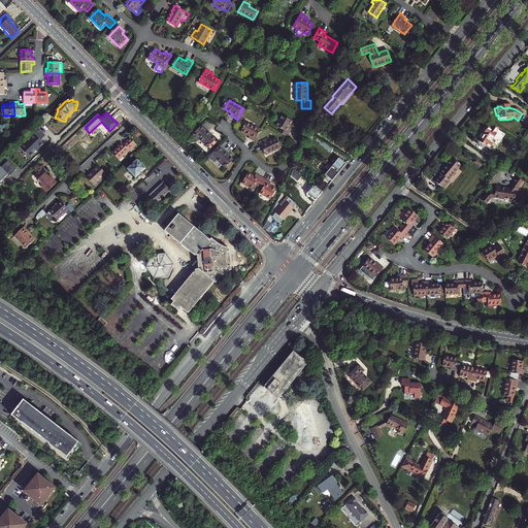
[(281,129),(278,132),(288,137),(291,130),(289,128),(293,122),(283,116),(276,127),(281,129)]
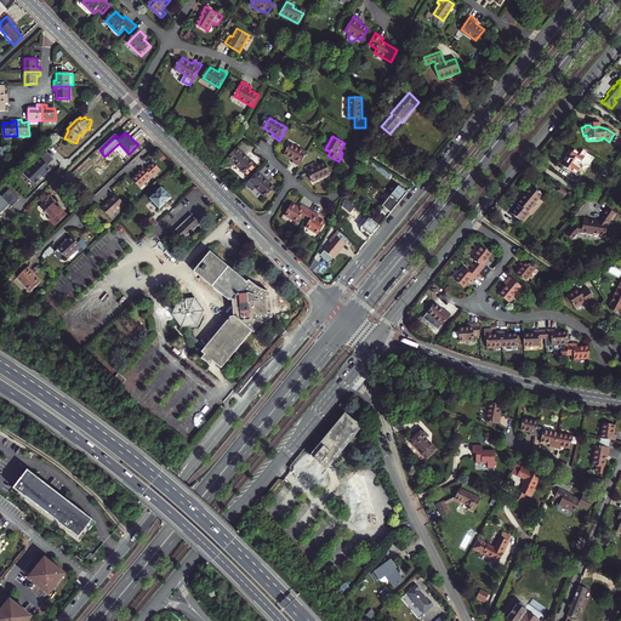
[(292,163),(300,167),(307,153),(291,144),(285,154),(295,160),(292,163)]
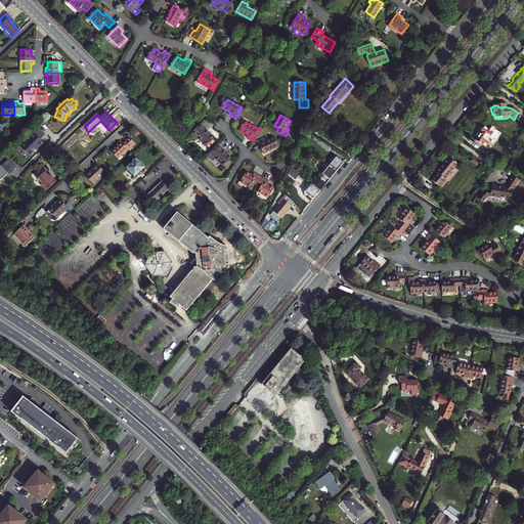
[(488,128),(485,126),(484,127),(482,127),(481,128),(480,129),(481,130),(480,132),(480,133),(476,139),(486,147),(492,138),(490,137),(494,131),(493,130),(495,127),(493,126),(494,126),(491,124),(491,125),(490,124),(488,128)]
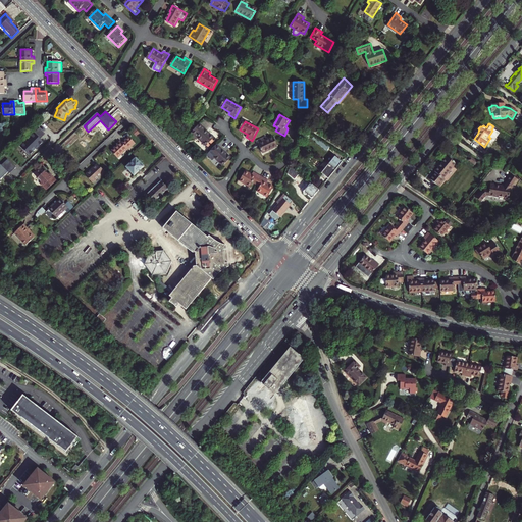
[(201,124),(192,134),(197,139),(199,138),(207,147),(215,139),(207,129),(206,131),(201,124)]
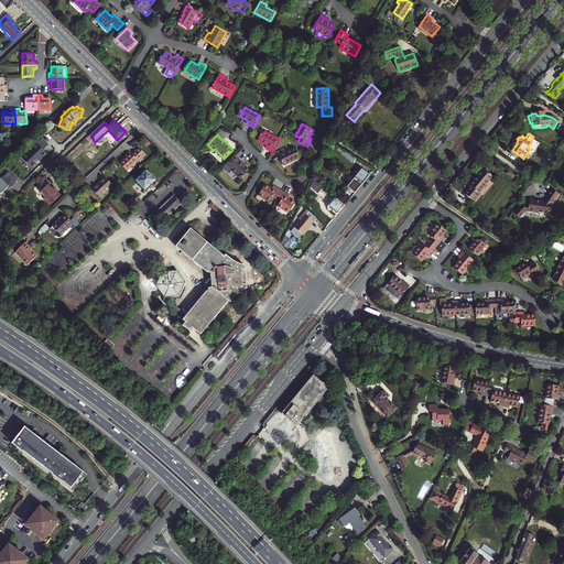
[(43,139),(22,159),(32,169),(46,153),(43,150),(49,144),(43,139)]
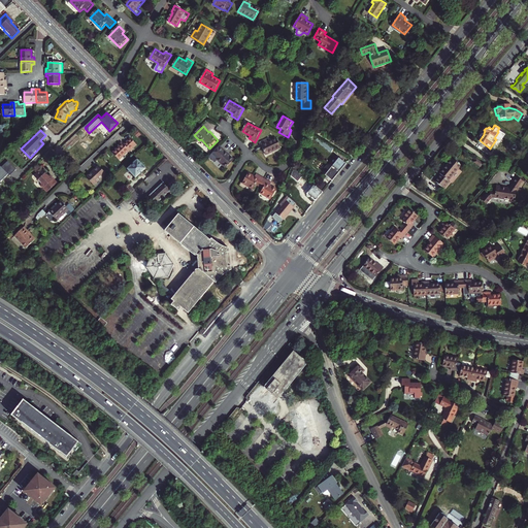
[(260,142),(266,155),(281,147),(276,138),(268,142),(267,139),(260,142)]
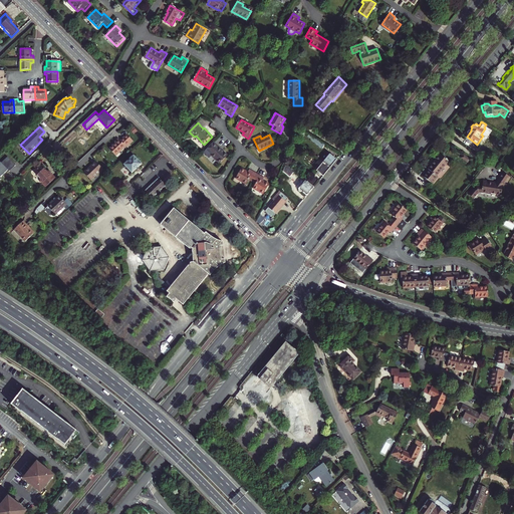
[(119,140),(109,149),(115,156),(125,147),(126,148),(134,141),(127,136),(121,142),(119,140)]
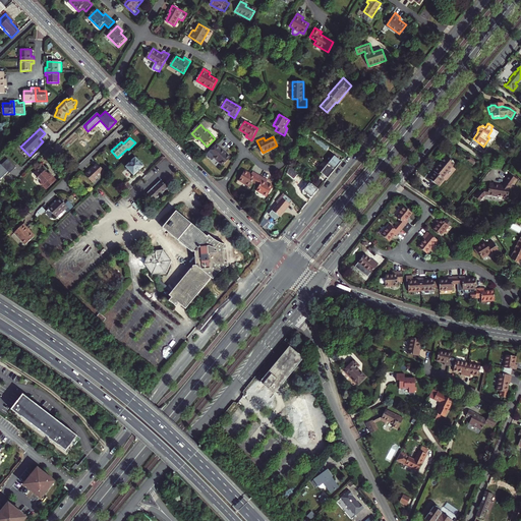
[(329,147),(315,138),(313,141),(326,151),(329,147)]
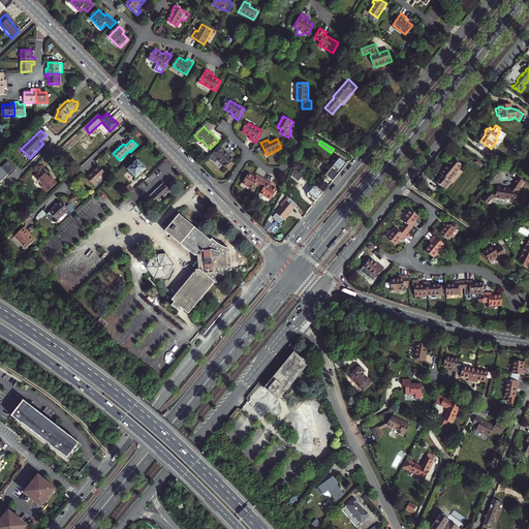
[(220,148),(214,154),(219,159),(218,160),(226,168),(235,160),(226,152),(225,153),(220,148)]
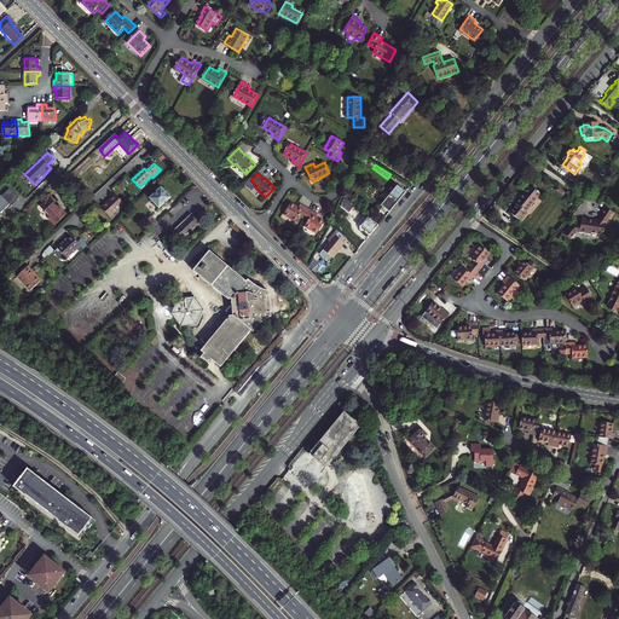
[(388,195),(397,202),(405,192),(397,185),(388,195)]
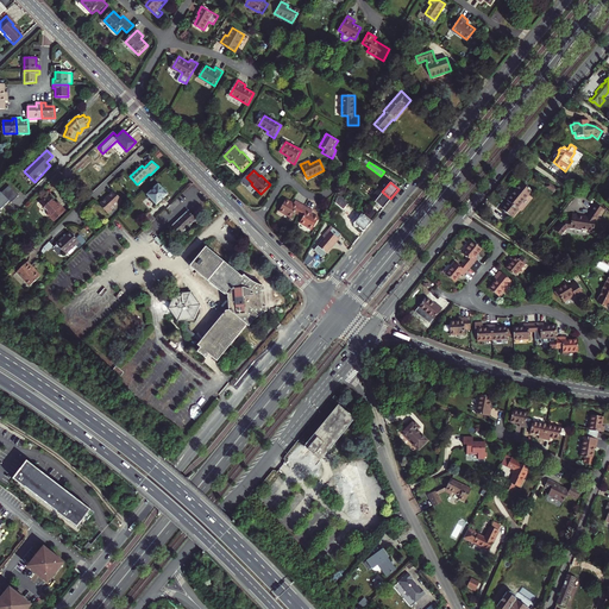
[(507,200),(509,201),(502,209),(513,218),(520,208),(518,207),(532,190),(522,182),(507,200)]
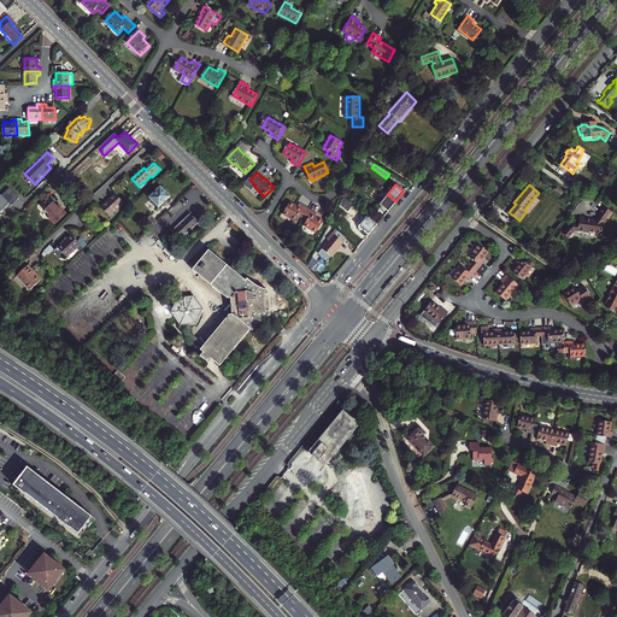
[(154,193),(150,198),(158,207),(163,204),(164,205),(168,200),(166,200),(169,197),(160,187),(157,187),(154,189),(154,193)]
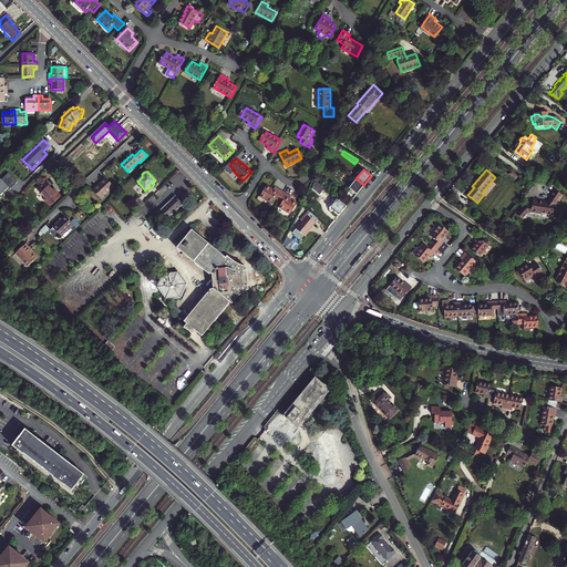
[(0,195),(6,191),(7,192),(18,183),(9,173),(2,179),(1,178),(0,179),(0,195)]
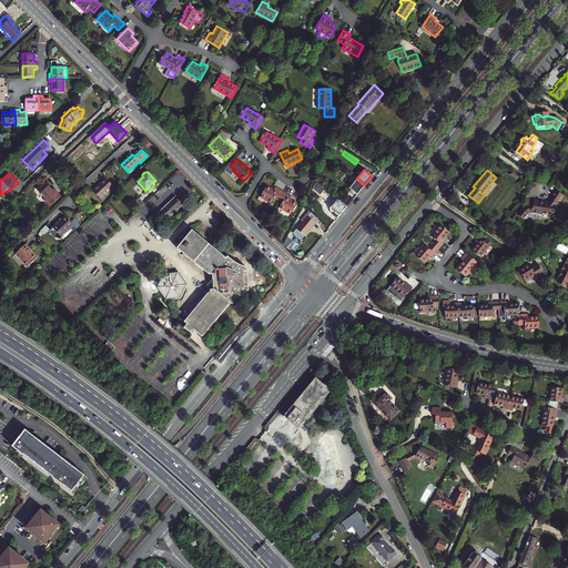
[(113,186),(105,178),(92,190),(100,199),(113,186)]
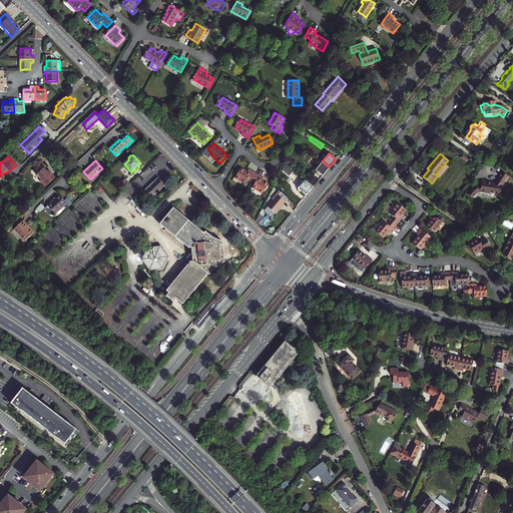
[(315,170),(322,175),(329,167),(322,161),(320,160),(316,165),(318,167),(315,170)]
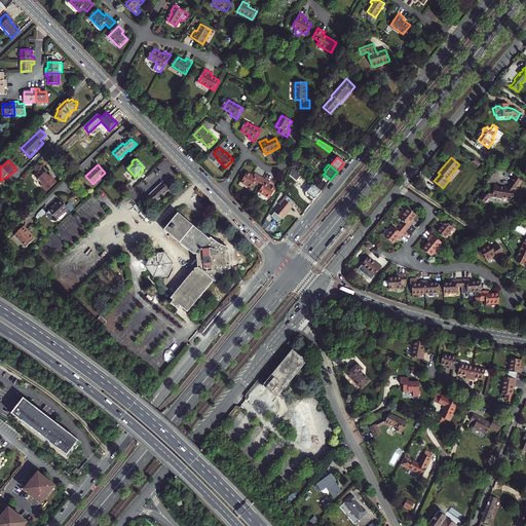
[(41,185),(47,190),(57,181),(50,175),(47,174),(41,167),(34,175),(41,182),(41,185)]
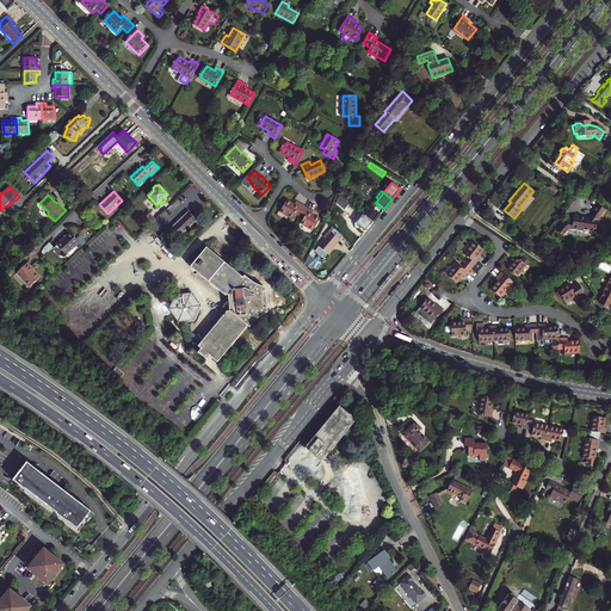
[(350,203),(340,195),(338,199),(337,204),(345,210),(350,203)]
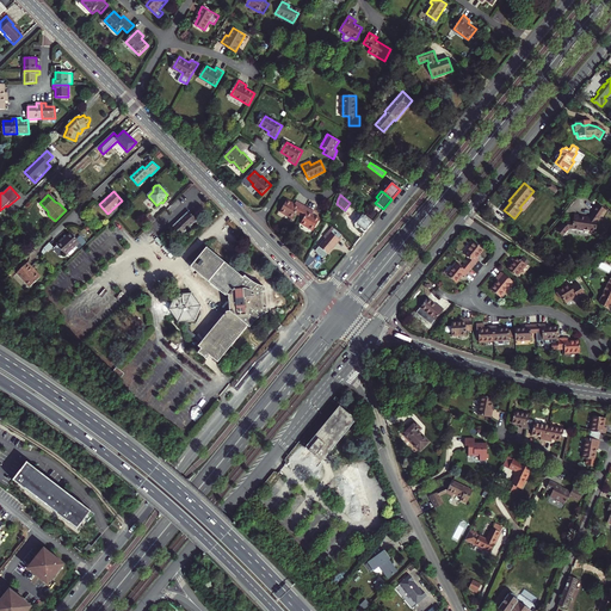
[(296,215),(300,217),(306,207),(296,202),(295,205),(288,201),(281,213),(292,220),(296,215)]
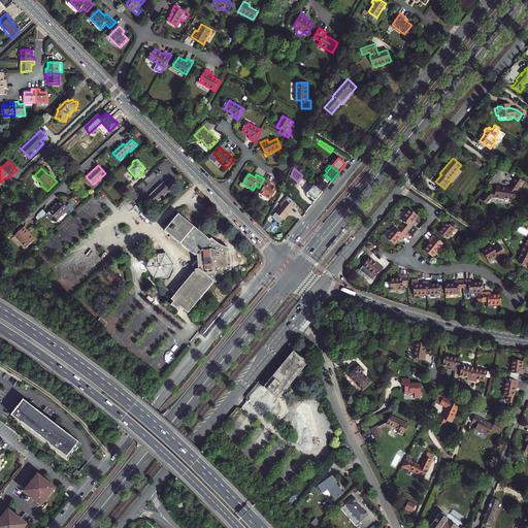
[(509,188),(506,189),(506,190),(502,191),(502,189),(496,190),(498,197),(492,198),(490,202),(489,202),(487,208),(494,211),(497,204),(498,202),(500,202),(500,204),(509,202),(509,201),(514,200),(515,202),(518,202),(519,200),(517,190),(519,190),(520,187),(522,188),(525,183),(518,176),(509,188)]
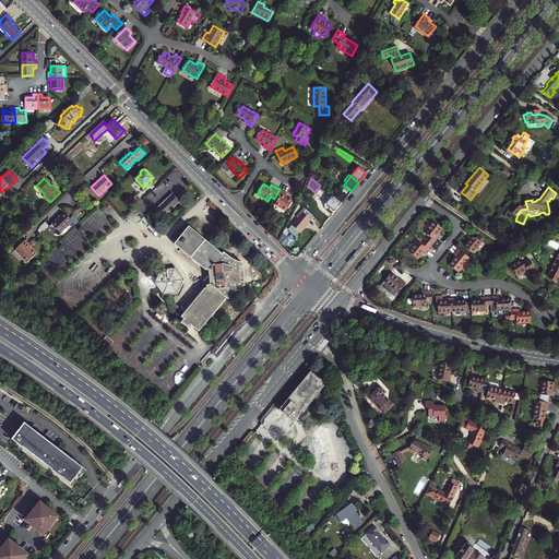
[(287,194),(280,189),(274,199),(277,201),(275,205),(287,212),(293,201),(286,197),(287,194)]
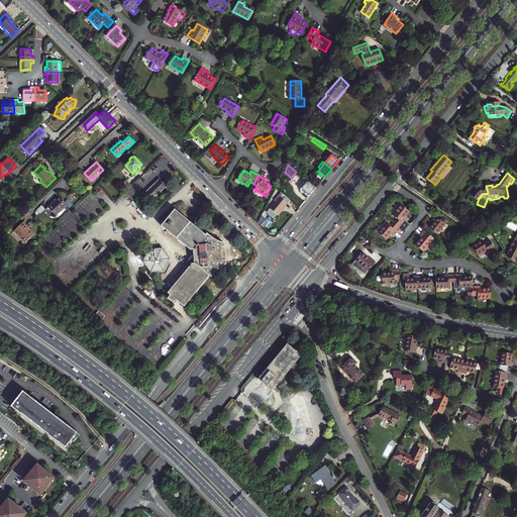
[(303,193),(308,197),(315,188),(305,179),(304,181),(306,183),(301,188),(300,190),(300,191),(301,192),(302,193),(303,193)]
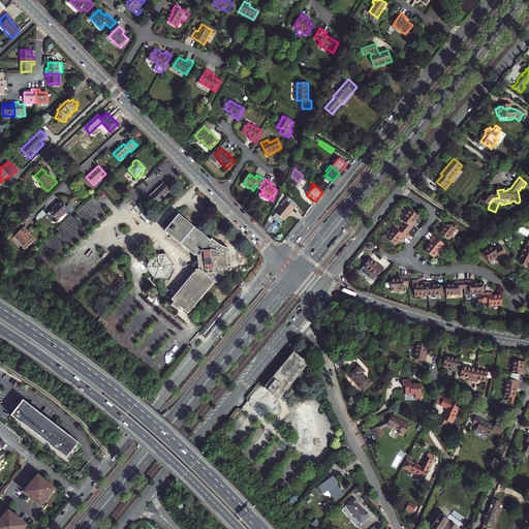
[(163,184),(149,196),(156,205),(170,191),(163,184)]
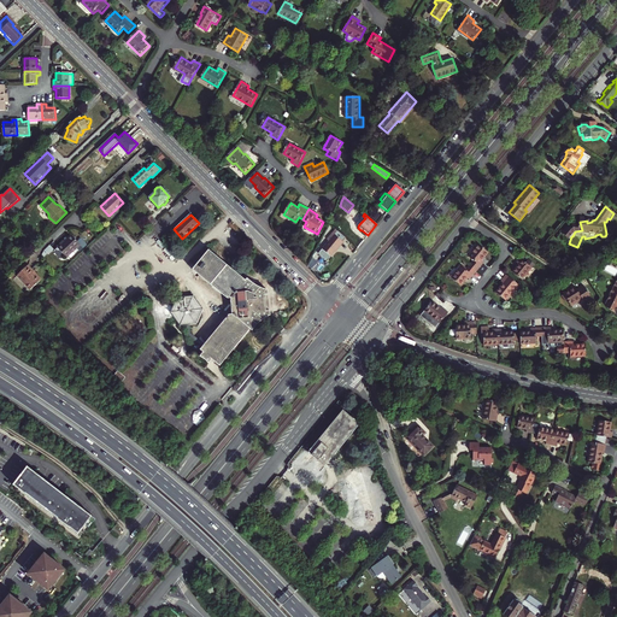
[(356,224),(358,227),(359,224),(365,218),(363,216),(356,224)]
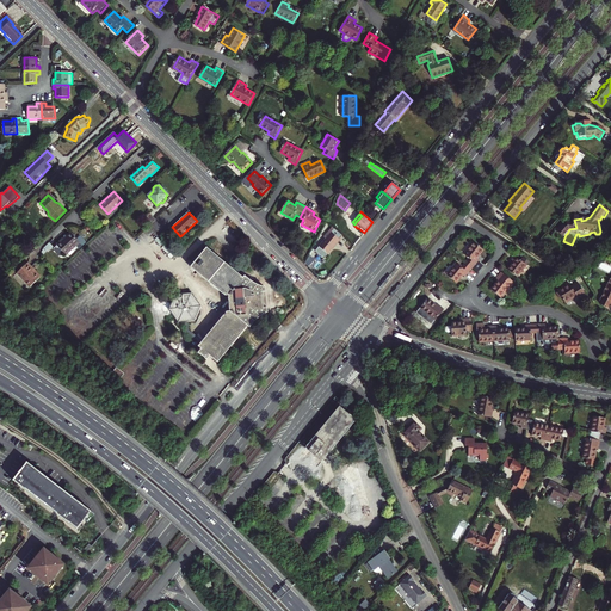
[(154,222),(150,218),(147,215),(142,220),(149,227),(154,222)]
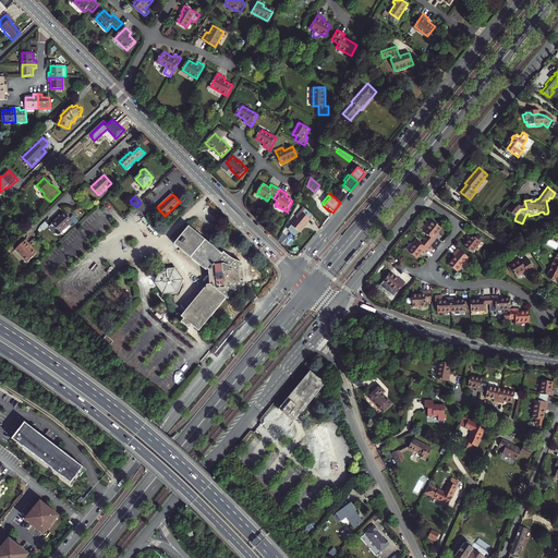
[(296,218),(290,226),(291,227),(288,230),(293,235),(296,231),(298,232),(304,225),(310,219),(312,215),(303,208),(295,217),(296,218)]
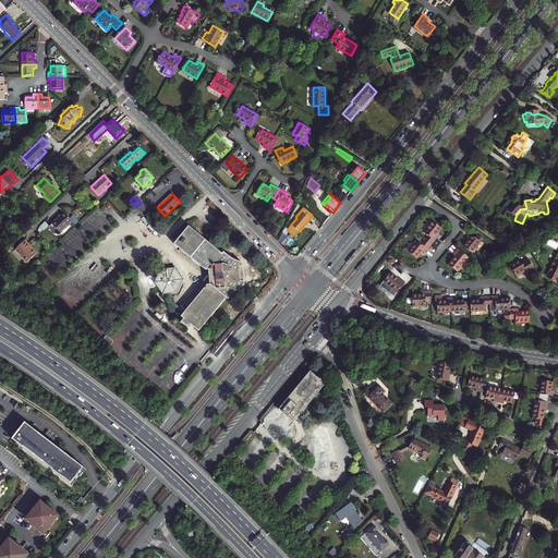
[(58,218),(57,217),(50,223),(60,232),(72,221),(64,213),(58,218)]
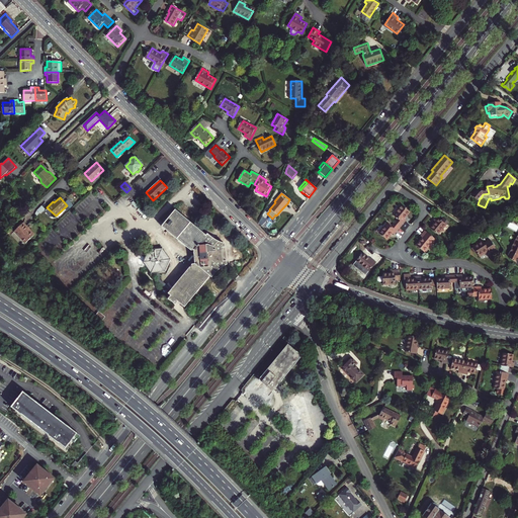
[(398,222),(395,227),(392,231),(387,228),(380,239),(389,244),(394,236),(396,238),(406,222),(404,221),(408,213),(400,208),(393,219),(398,222)]
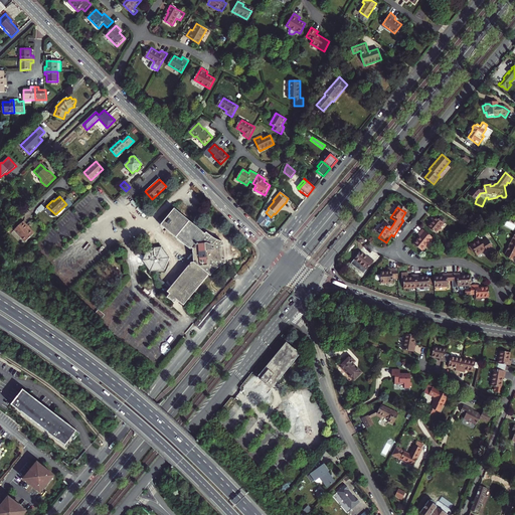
[(225,264),(225,260),(221,261),(220,246),(223,246),(223,243),(215,240),(212,238),(208,236),(206,233),(205,235),(175,209),(161,225),(190,250),(193,249),(194,263),(191,264),(171,287),(158,277),(157,271),(162,271),(169,259),(161,247),(147,248),(142,260),(149,272),(155,271),(155,278),(169,289),(166,292),(182,306),(208,276),(210,277),(212,274),(216,271),(222,266),(225,264)]
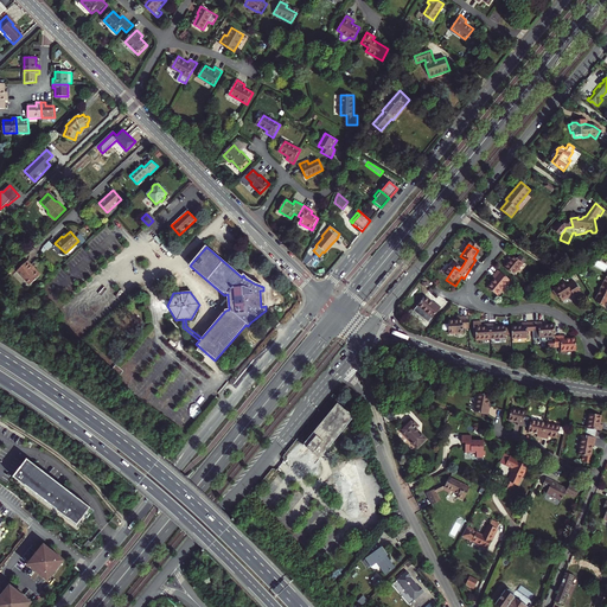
[(510,260),(504,267),(513,274),(525,259),(521,255),(517,259),(511,253),(508,257),(510,260)]
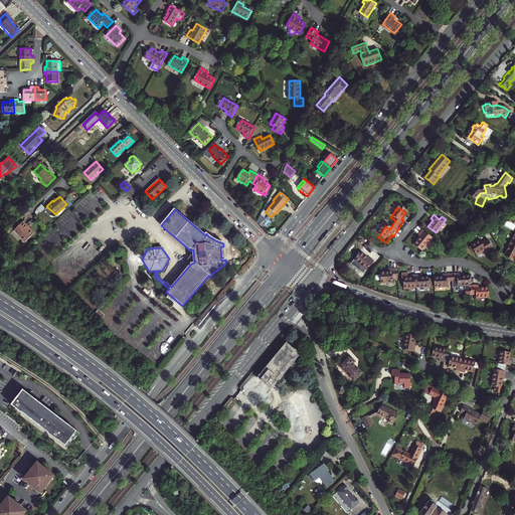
[(262,215),(259,222),(262,225),(267,220),(262,215)]
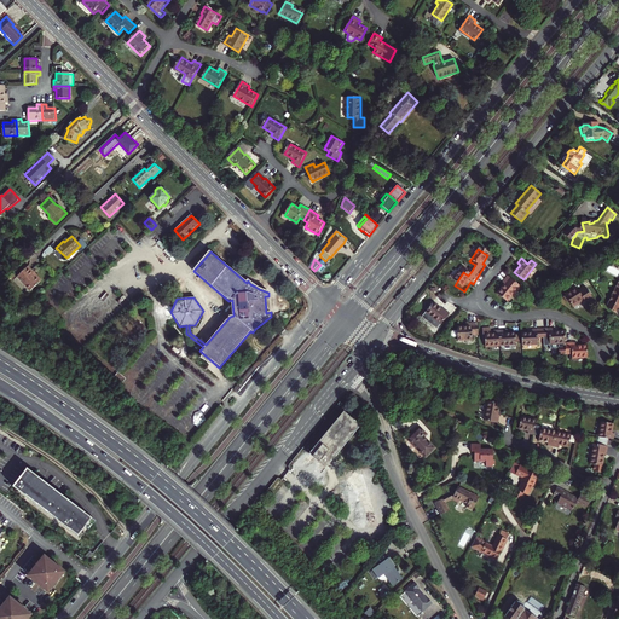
[(32,272),(27,266),(15,277),(28,291),(38,282),(30,273),(32,272)]
